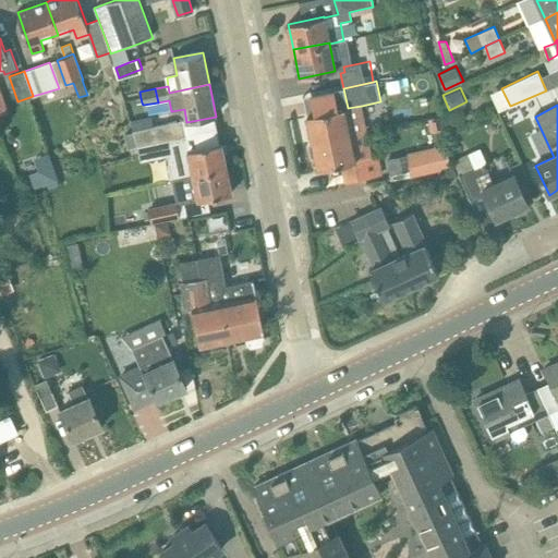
[(313,142),(349,134),(367,130),(362,106),(348,108),(343,109),(343,108),(307,116),(313,142)]
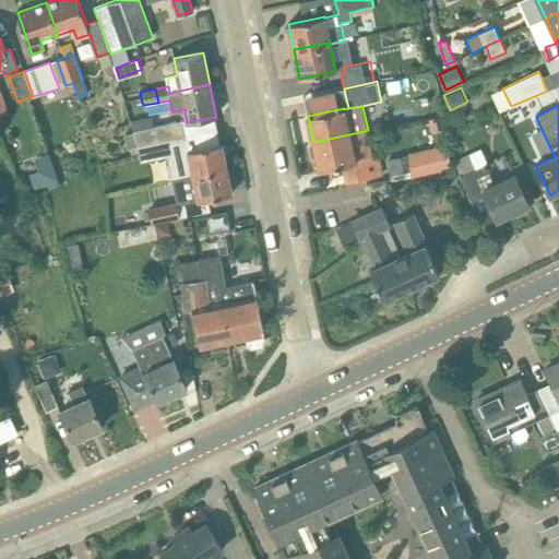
[(132,128),(153,123),(152,115),(130,119),(132,128)]
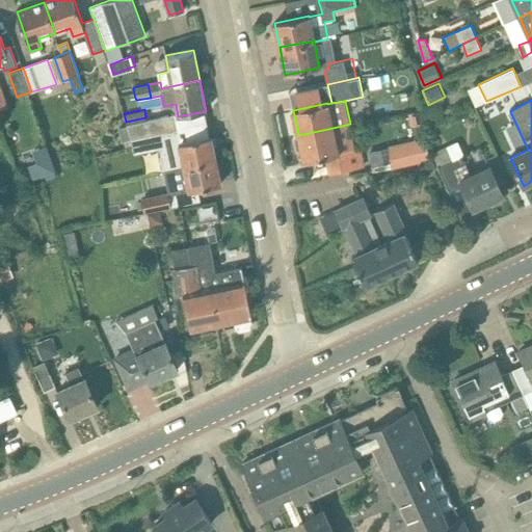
[(426,111),(408,114),(410,127),(428,124),(426,111)]
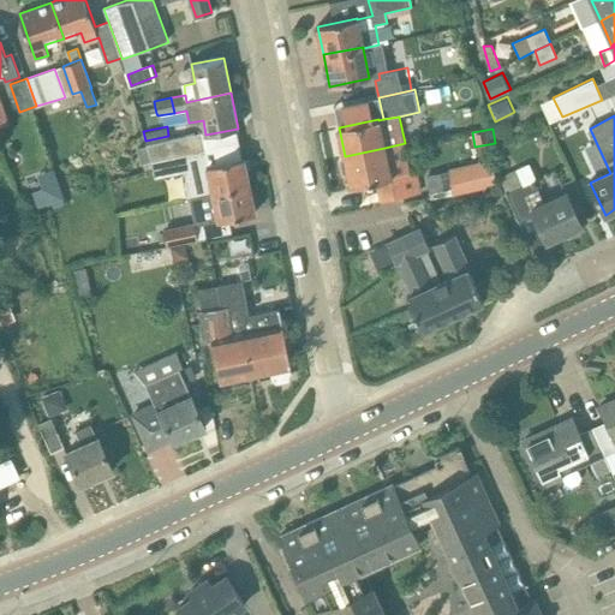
[(151,161),(175,156),(207,150),(203,132),(147,144),(147,145),(151,161)]
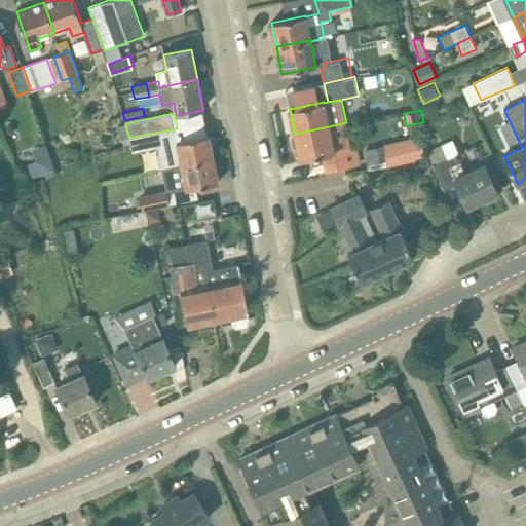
[(329,126),(295,134),(300,160),(323,155),(326,171),(360,163),(357,145),(351,146),(349,134),(346,122),(329,126)]
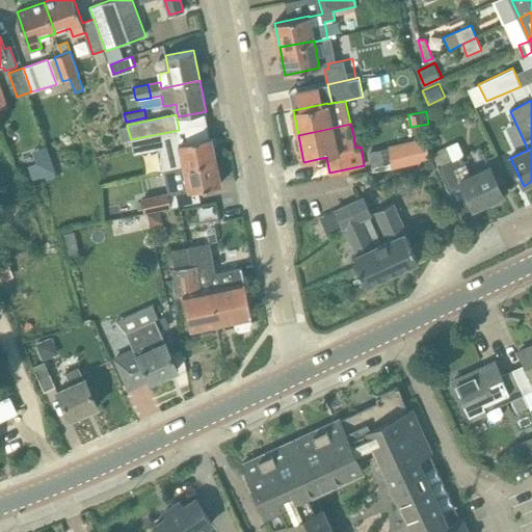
[(131,139),(127,126),(120,128),(124,141),(131,139)]
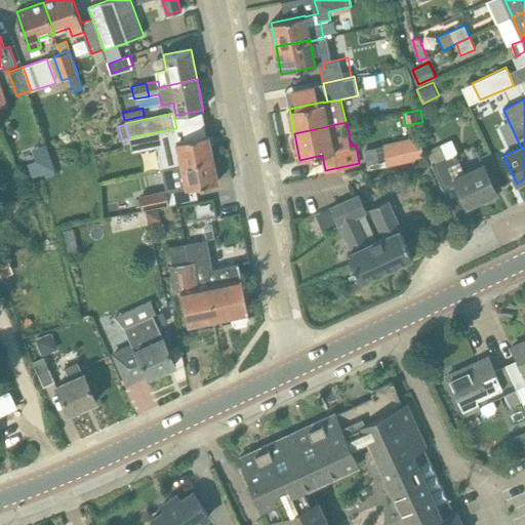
[(183,165),(213,159),(208,135),(178,142),(176,128),(150,133),(153,148),(159,147),(163,169),(183,165)]
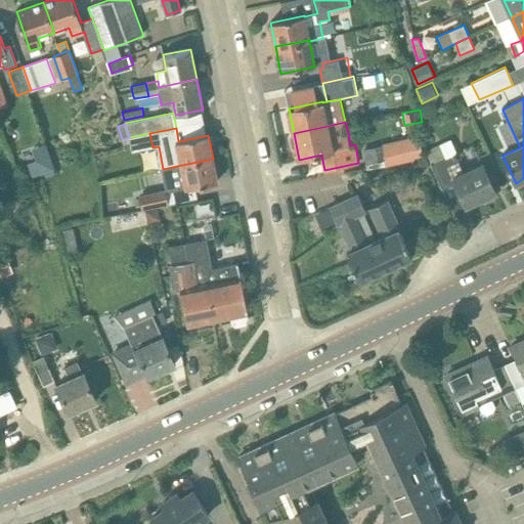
[(129,137),(122,139),(124,147),(132,145),(129,137)]
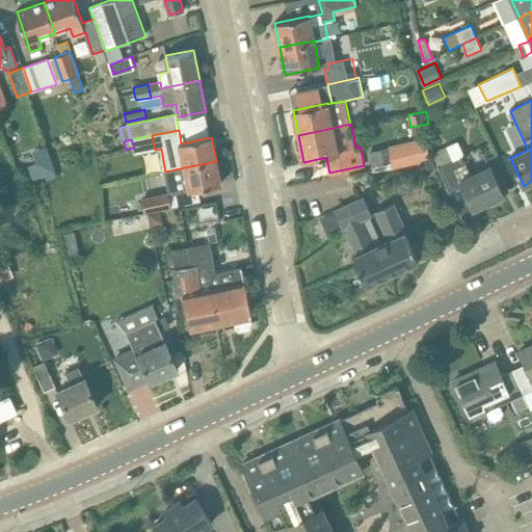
[(425,139),(368,152),(372,170),(429,158),(425,139)]
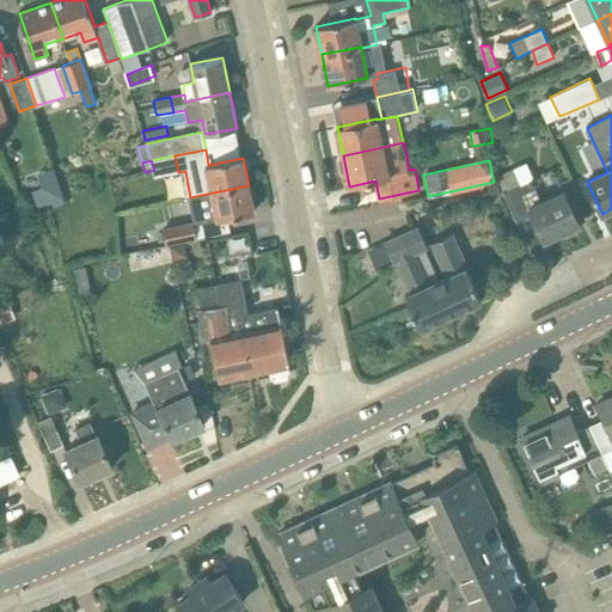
[(543,202),(532,179),(507,193),(503,194),(516,221),(532,214),(544,240),(562,233),(563,236),(567,237),(577,232),(579,228),(577,225),(580,225),(564,191),(543,202)]
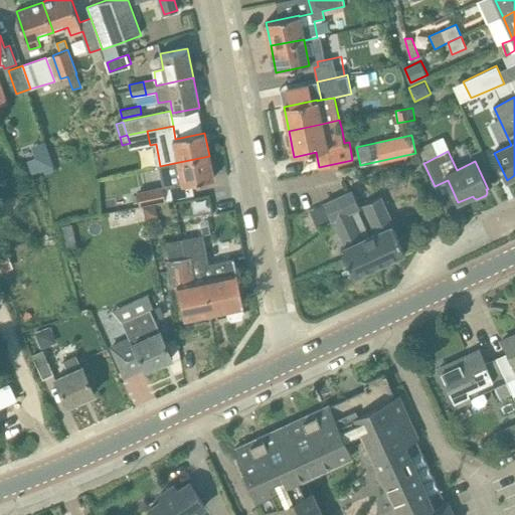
[(179,162),(160,166),(165,188),(141,193),(143,205),(175,198),(173,187),(214,179),(209,156),(179,162)]
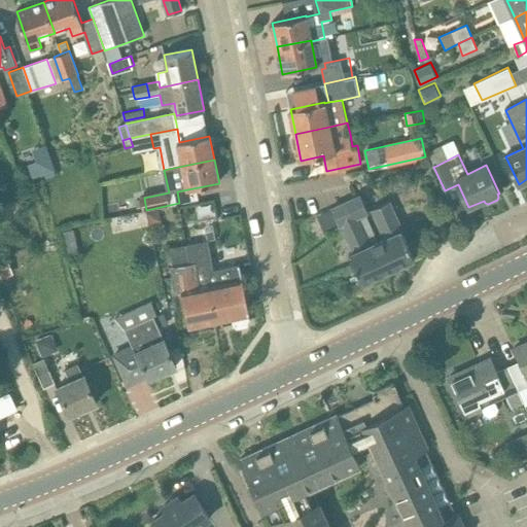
[(0,210),(25,201),(22,192),(0,201),(0,210)]
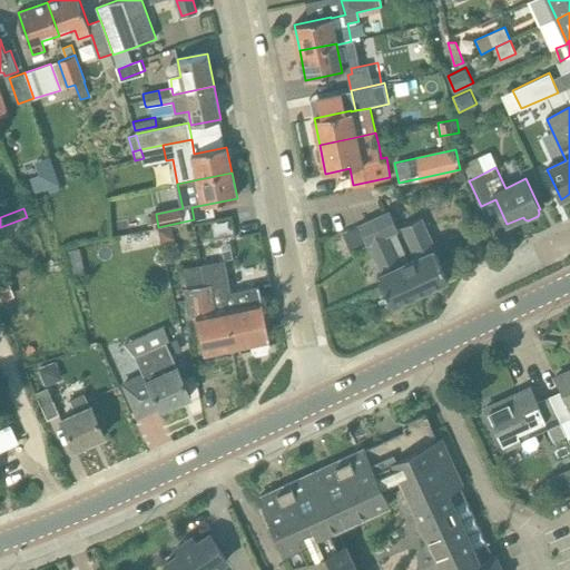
[(391,212),(359,226),(367,245),(370,244),(383,273),(377,275),(392,305),(449,279),(421,217),(402,226),(416,257),(401,264),(387,234),(399,229),(391,212)]
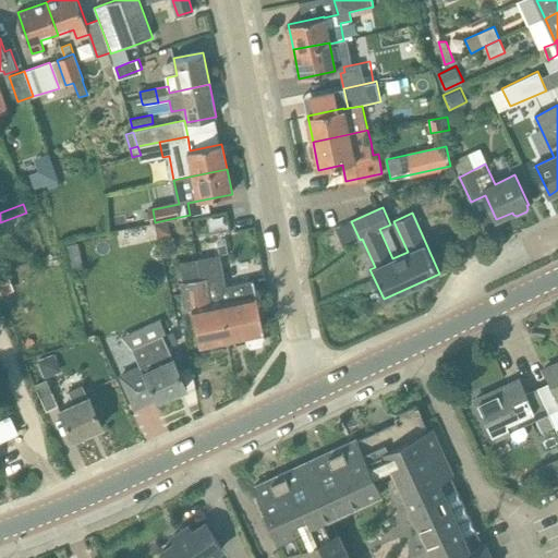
[(169,229),(168,223),(158,226),(160,234),(165,233),(169,229)]
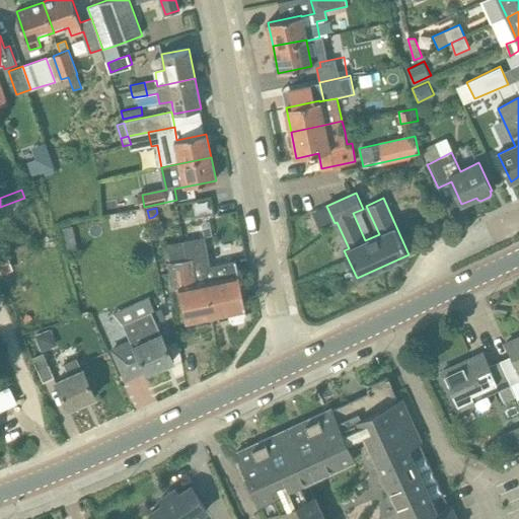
[(187,260),(177,262),(180,280),(207,276),(208,281),(210,293),(213,293),(215,299),(228,296),(231,313),(229,313),(231,320),(234,322),(243,320),(245,317),(244,310),(246,310),(236,261),(214,265),(214,266),(210,267),(204,236),(183,240),(187,260)]
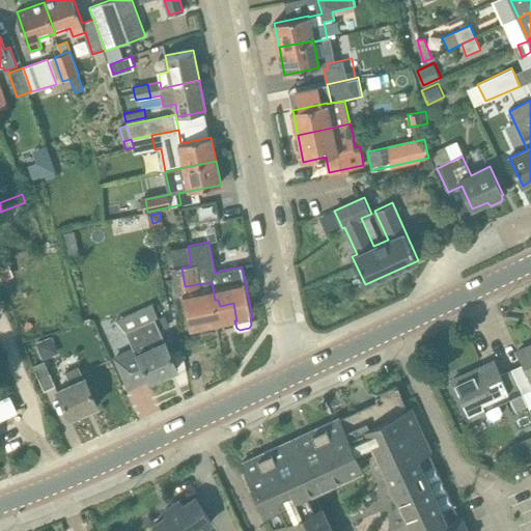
[(0,267),(0,272),(3,281),(16,276),(11,262),(0,267)]
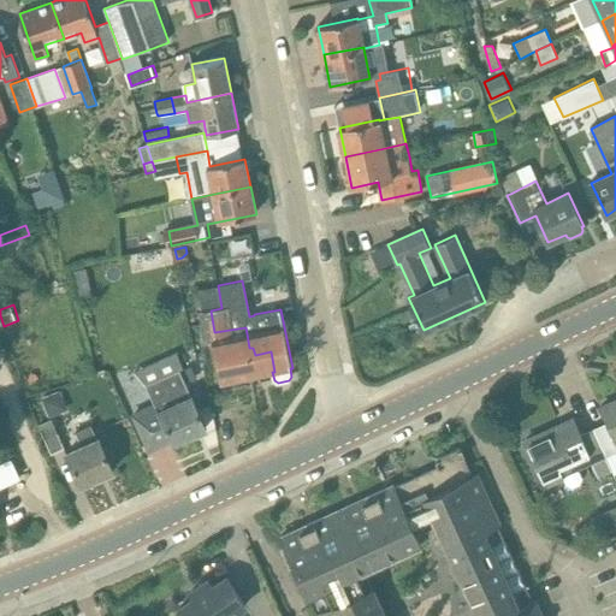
[(214,332),(211,311),(201,312),(203,342),(212,341),(215,359),(221,383),(272,372),(274,372),(271,351),(255,355),(253,348),(249,348),(247,333),(246,327),(214,332)]
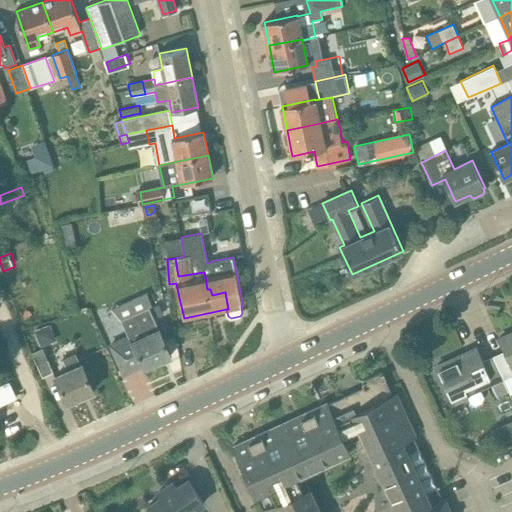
[(144,368),(172,356),(149,307),(122,320),(130,337),(111,345),(124,374),(143,365),(144,368)]
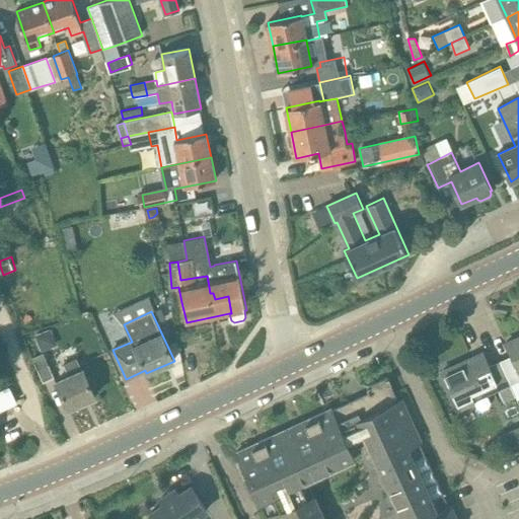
[(42,350),(59,343),(51,326),(34,334),(42,350)]
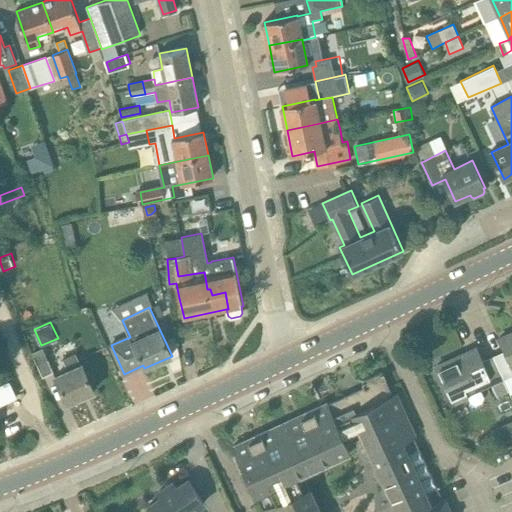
[(511,332),(499,339),(505,352),(493,357),(503,380),(511,376),(511,332)]
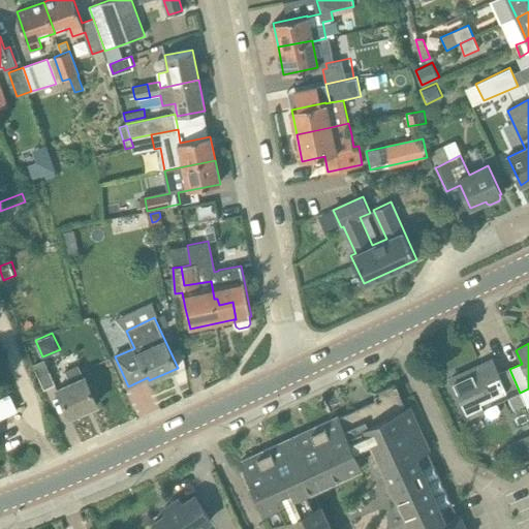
[(493,361),(452,379),(468,416),(520,393),(509,369),(499,374),(493,361)]
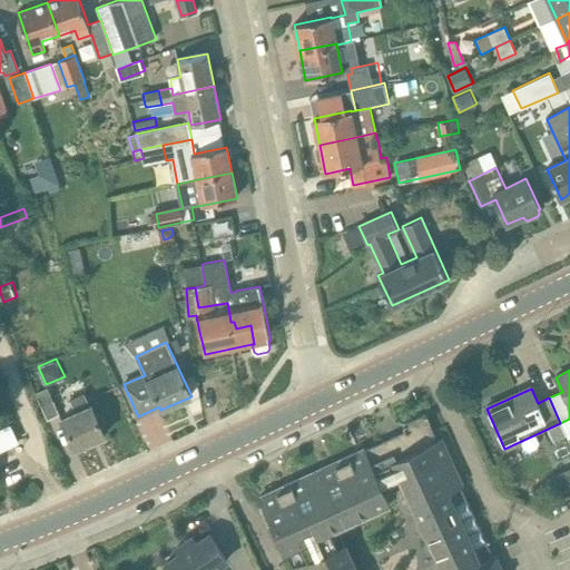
[(38,397),(47,419),(60,414),(50,392),(38,397)]
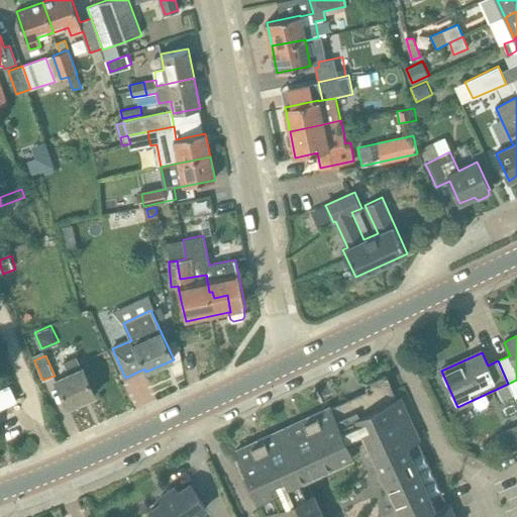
[(56,381),(68,407),(95,395),(83,368),(82,369),(76,356),(64,362),(70,374),(56,381)]
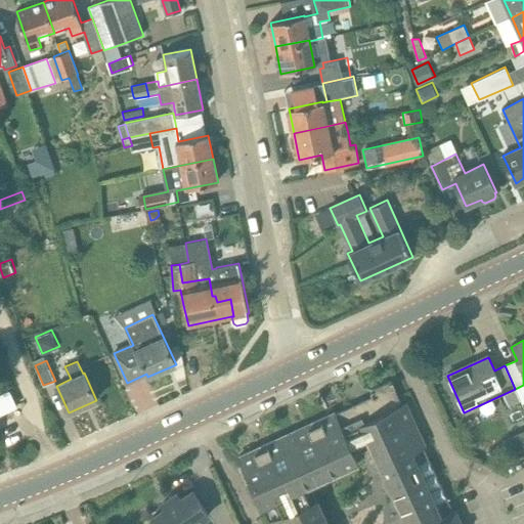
[(439,480),(430,460),(424,446),(426,445),(425,444),(424,444),(422,439),(419,432),(420,432),(419,431),(418,431),(412,419),(413,419),(412,418),(411,418),(406,405),(407,405),(406,403),(402,405),(395,389),(396,388),(393,382),(370,392),(374,398),(336,416),(335,412),(334,413),(321,420),(321,419),(318,421),(315,423),(308,426),(308,425),(305,427),(297,431),(295,432),(295,431),(291,433),(281,438),(281,437),(277,439),(277,440),(268,444),(267,443),(263,445),(263,446),(258,448),(255,450),(253,447),(247,450),(249,453),(242,456),(241,455),(239,456),(263,508),(276,501),(284,516),(269,522),(270,523),(326,523),(316,500),(309,504),(303,489),(320,482),(339,473),(358,464),(350,447),(351,446),(366,439),(403,518),(401,519),(403,523),(462,523),(455,511),(441,517),(436,506),(450,498),(449,497),(447,498),(439,480)]
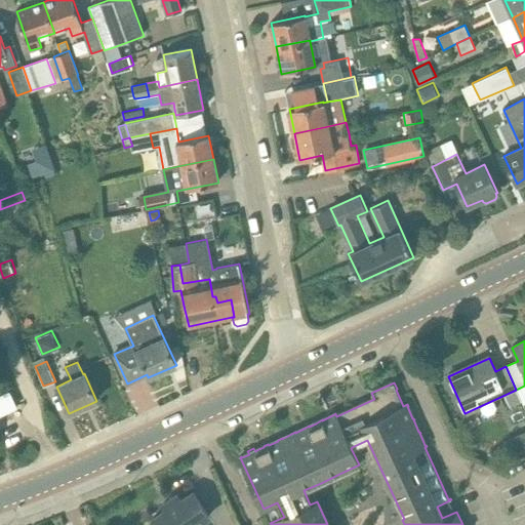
[(0,394),(0,413),(1,415),(17,407),(9,391),(0,394)]
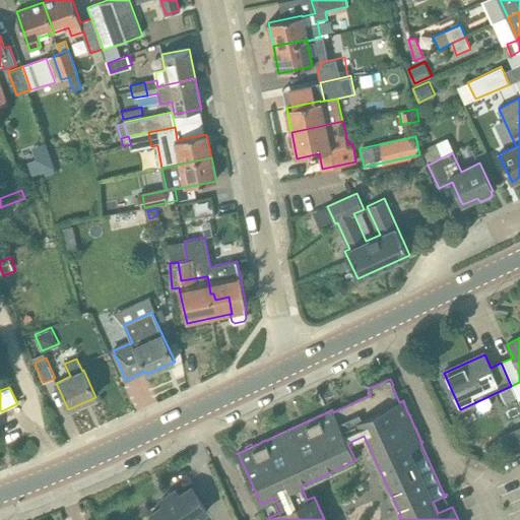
[(194,519),(207,511),(192,488),(179,496),(176,491),(160,501),(164,506),(151,514),(154,519),(194,519)]
